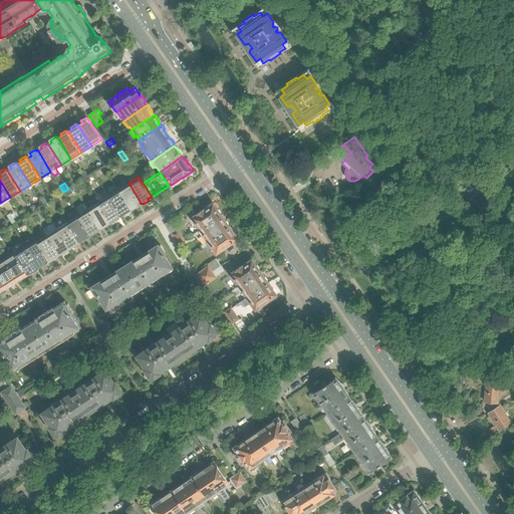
[(141,203),(129,183),(117,190),(131,210),(138,206),(137,205),(141,203)]
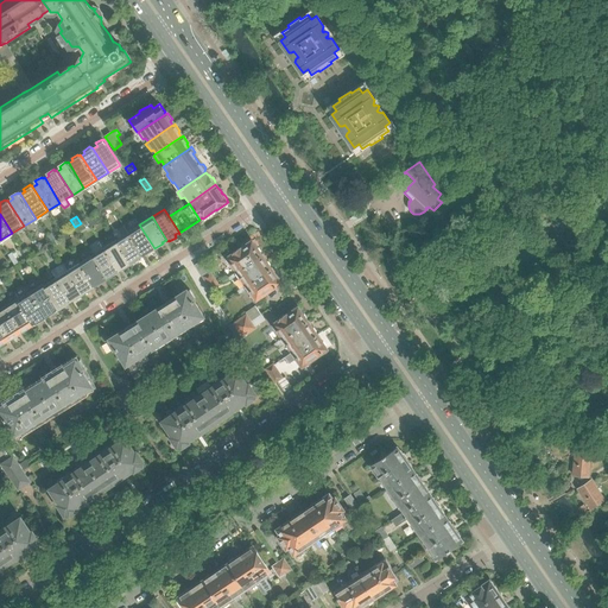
[(154,248),(139,225),(127,232),(143,254),(146,252),(147,253),(154,248)]
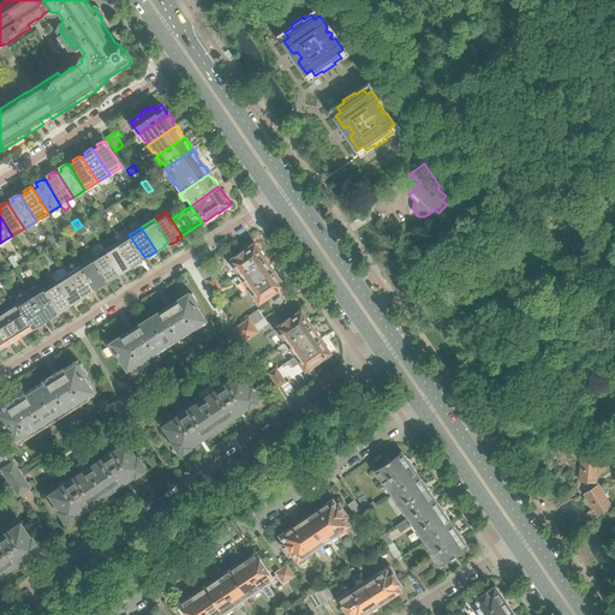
[(144,257),(129,234),(125,228),(121,230),(120,232),(120,234),(124,238),(117,243),(132,267),(141,262),(139,261),(144,257)]
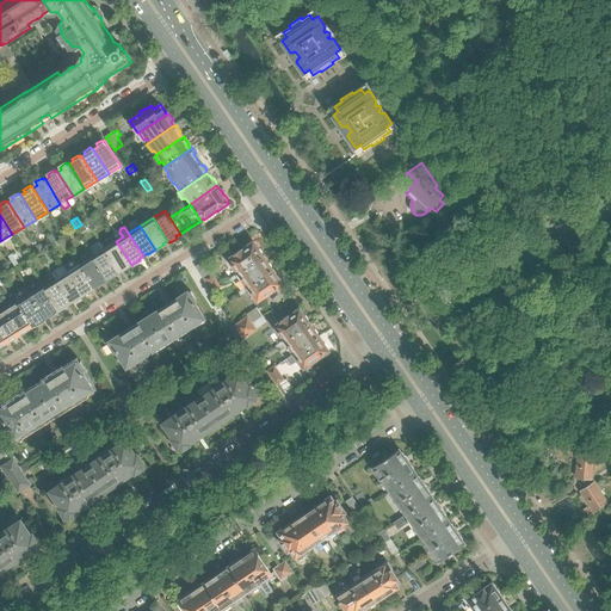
[(131,265),(116,241),(104,248),(118,271),(123,269),(124,270),(131,265)]
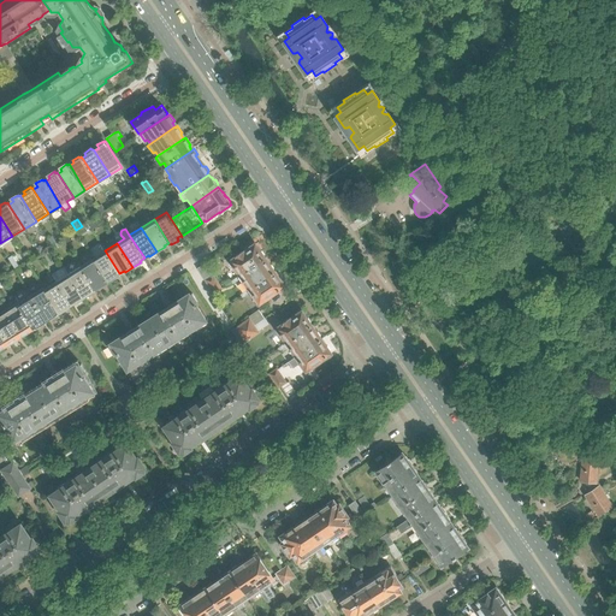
[(240,277),(265,258),(264,256),(265,255),(262,252),(260,252),(255,244),(246,252),(244,250),(236,255),(235,253),(226,258),(240,277)]
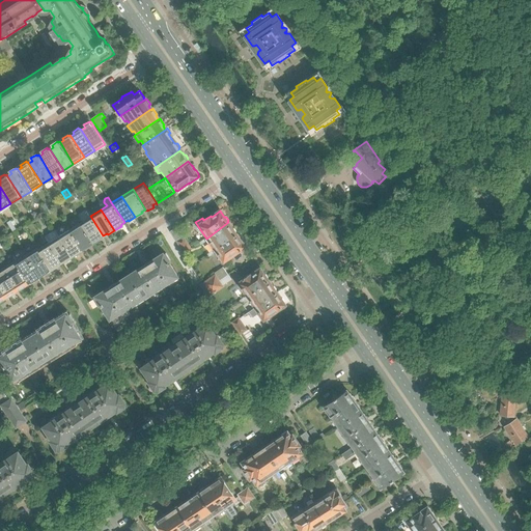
[(103,235),(90,216),(80,223),(93,244),(100,240),(100,239),(103,235)]
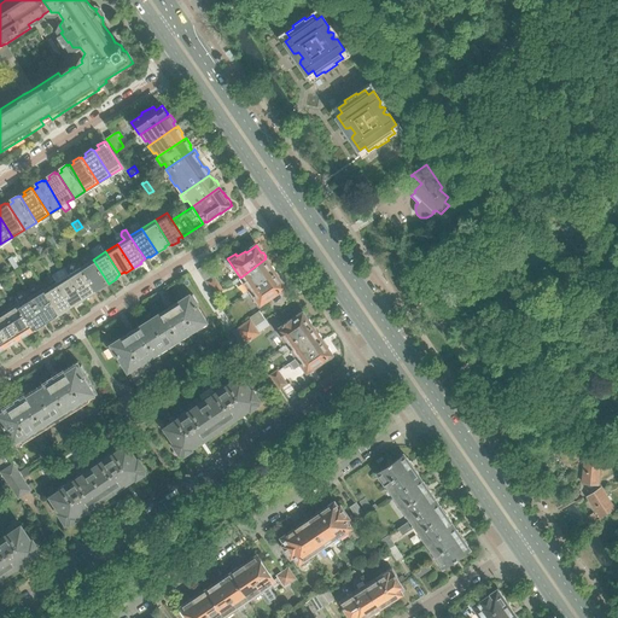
[(19,268),(12,256),(9,258),(16,270),(19,268)]
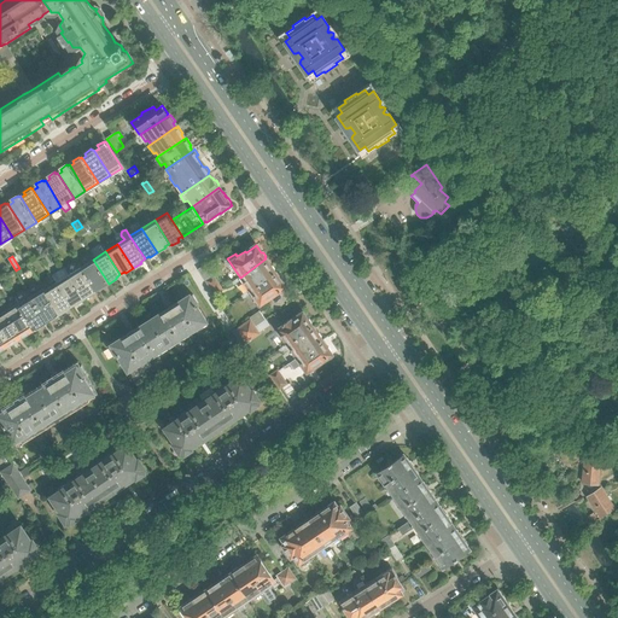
[(249,291),(275,273),(274,272),(275,269),(273,266),(270,266),(266,258),(240,278),(249,291)]
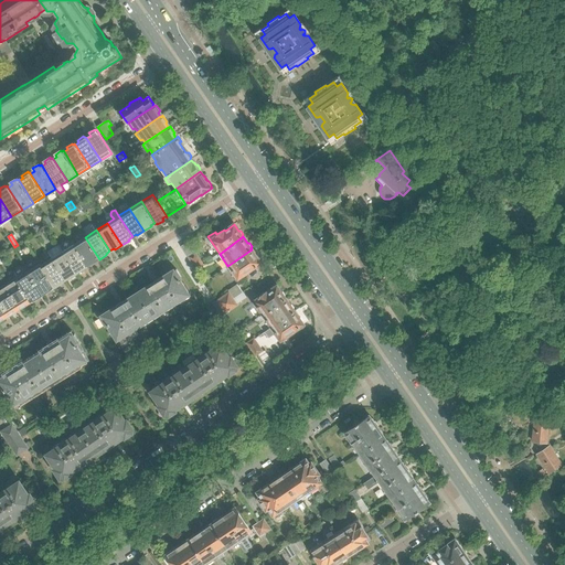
[(99,259),(85,237),(74,244),(87,265),(92,263),(92,264),(99,259)]
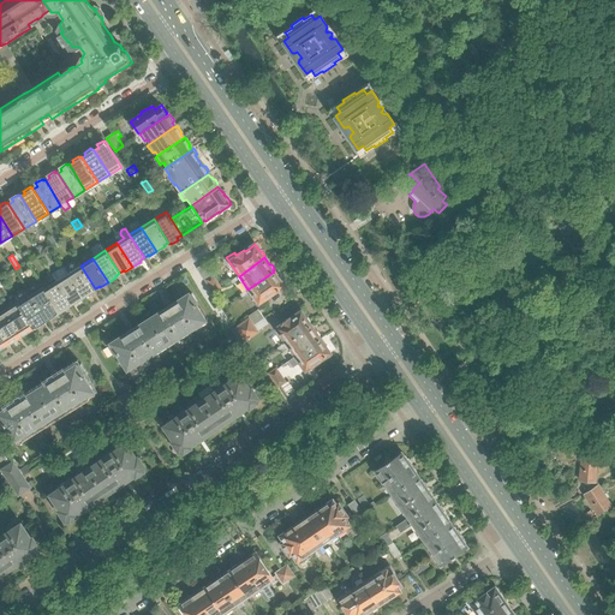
[(95,288),(81,266),(67,273),(83,298),(91,293),(90,292),(95,288)]
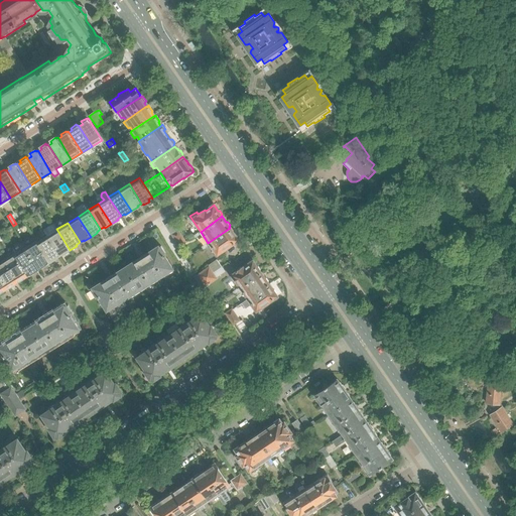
[(226,248),(238,240),(237,238),(237,237),(236,234),(234,234),(230,228),(208,243),(217,255),(215,256),(218,260),(222,258),(219,253),(221,252),(223,252),(226,249),(226,248)]
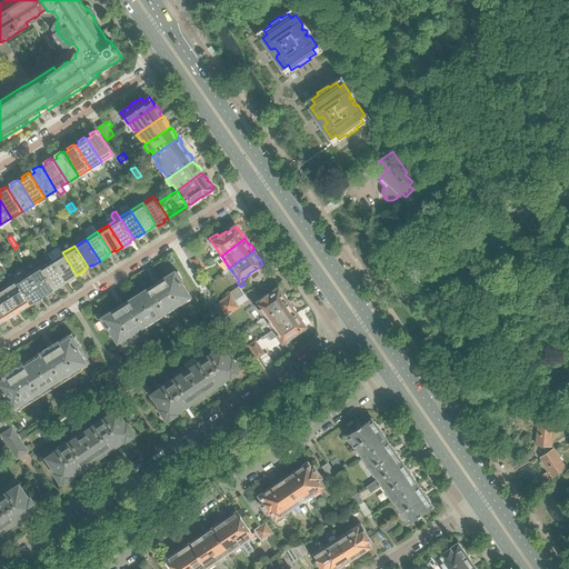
[(77,276),(62,252),(51,260),(66,281),(69,279),(70,280),(77,276)]
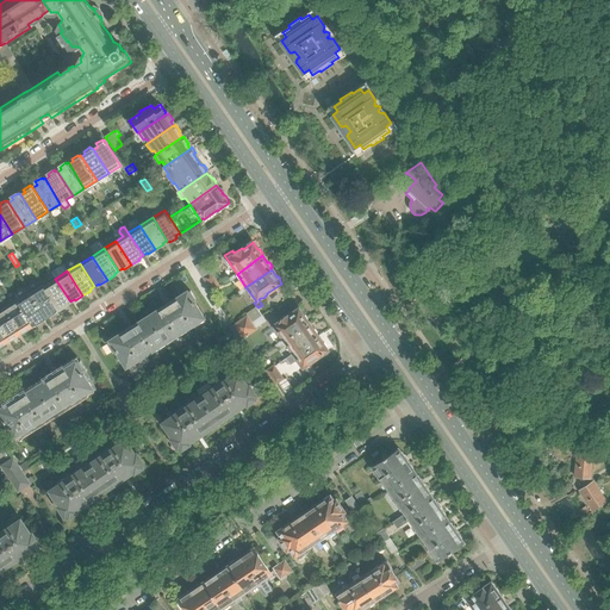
[(219,286),(211,273),(204,278),(212,291),(219,286)]
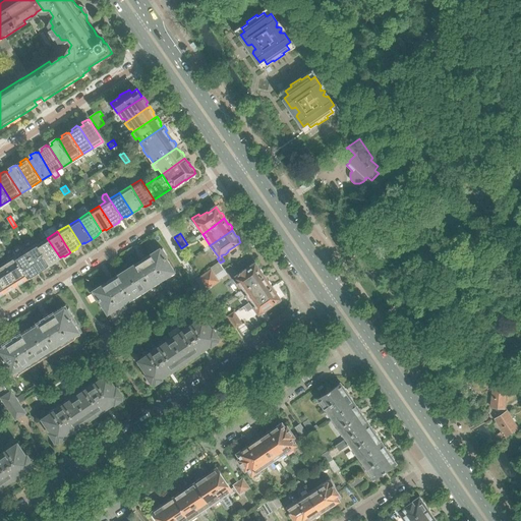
[(47,238),(37,244),(50,266),(57,262),(56,259),(60,257),(47,238)]
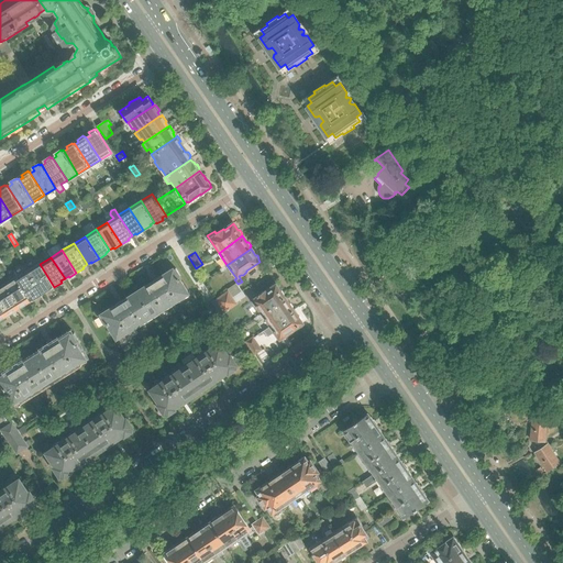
[(54,287),(40,264),(39,262),(28,268),(43,294),(47,290),(48,290),(54,287)]
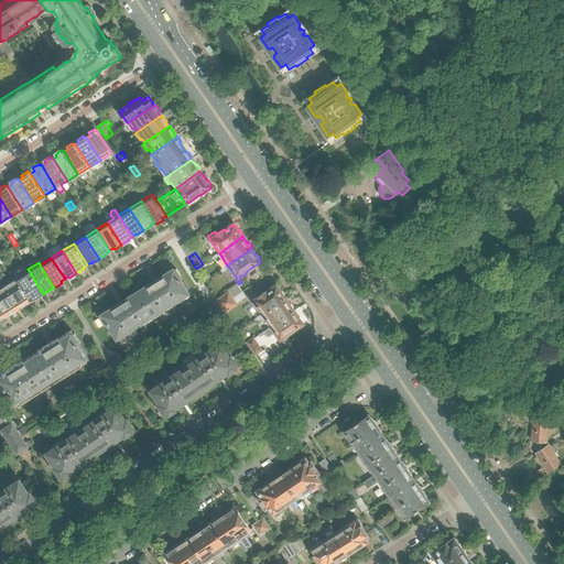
[(43,294),(28,269),(15,277),(31,301),(32,300),(33,301),(38,297),(38,296),(43,294)]
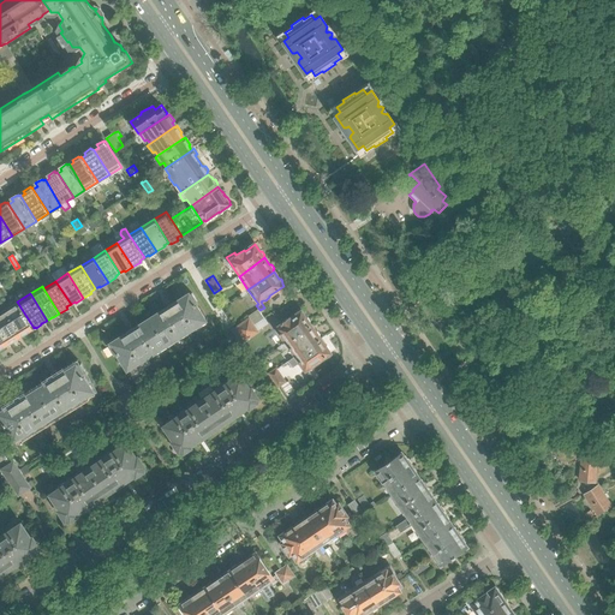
[(206,320),(195,303),(197,302),(192,293),(190,294),(189,293),(173,304),(173,303),(172,304),(169,305),(186,332),(206,320)]
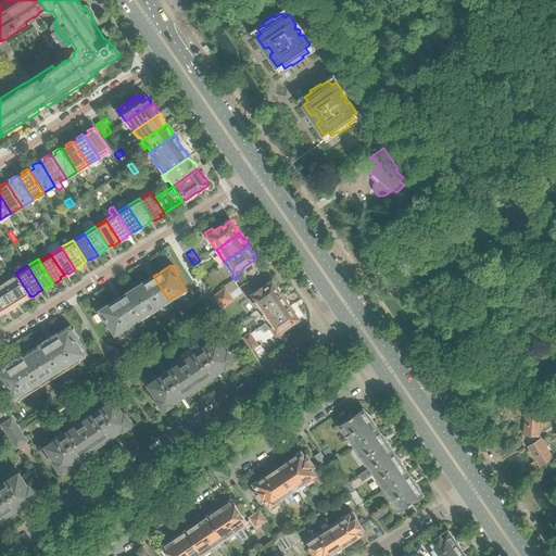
[(30,297),(15,273),(4,279),(10,289),(12,289),(15,293),(14,295),(20,303),(20,302),(23,303),(26,301),(26,299),(30,297)]
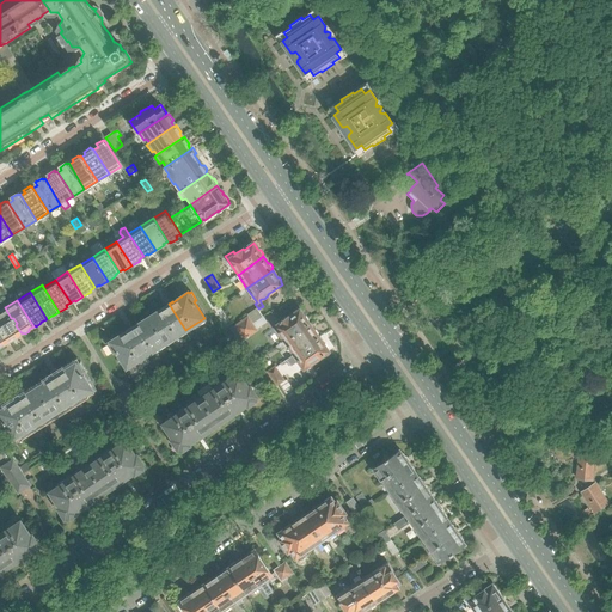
[(185,330),(169,304),(166,306),(166,305),(165,306),(165,307),(150,317),(166,342),(185,330)]
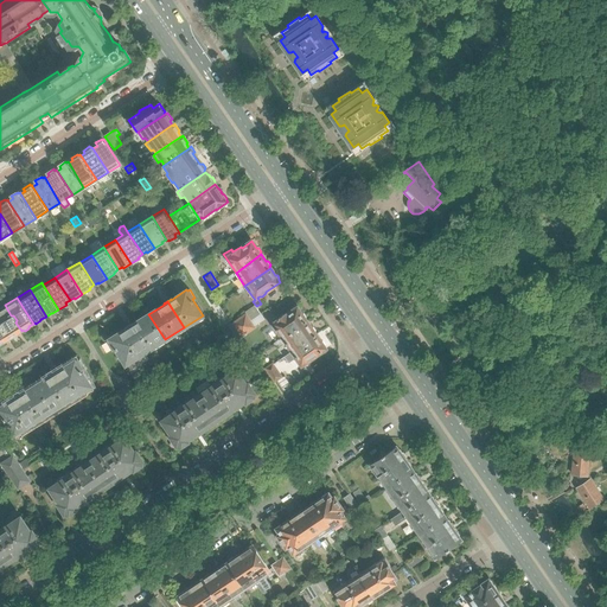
[(16,323),(17,320),(13,315),(11,315),(5,305),(0,307),(0,323),(1,323),(4,327),(4,330),(8,338),(10,338),(12,338),(16,336),(17,333),(21,331),(16,323)]
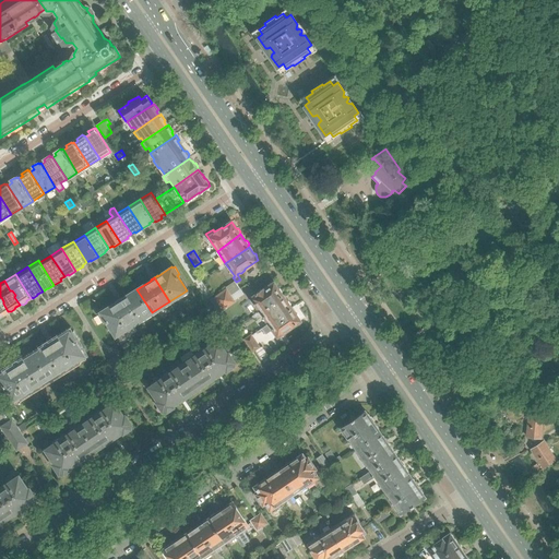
[(218,305),(240,289),(235,281),(225,287),(227,289),(214,298),(218,305)]
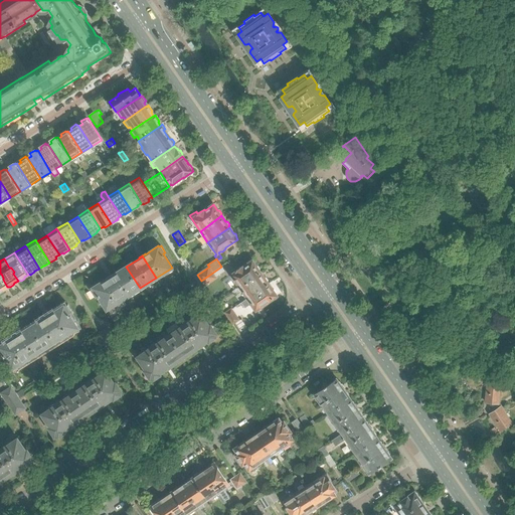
[(238,287),(261,272),(260,271),(260,270),(258,267),(256,267),(252,261),(244,266),(243,265),(235,271),(236,272),(230,275),(227,276),(228,277),(223,280),(225,283),(230,279),(229,279),(231,278),(238,287)]
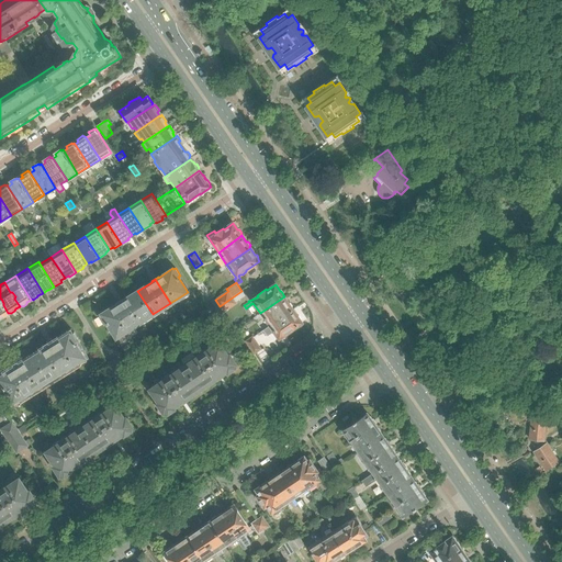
[(153,314),(137,291),(123,300),(122,299),(121,300),(122,300),(120,302),(135,326),(153,314)]
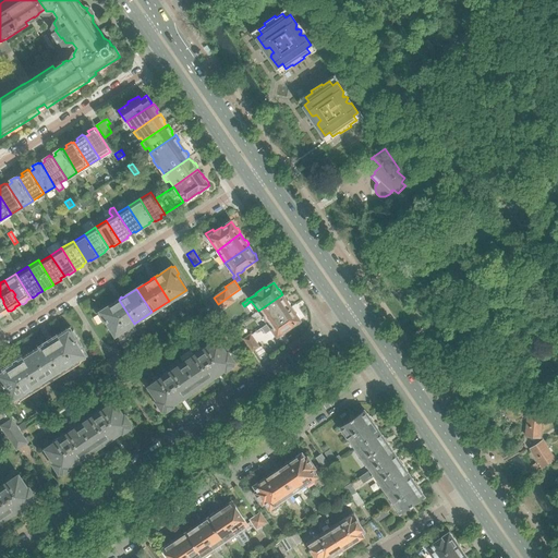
[(234,300),(243,293),(240,289),(218,304),(219,306),(222,311),(235,301),(234,300)]
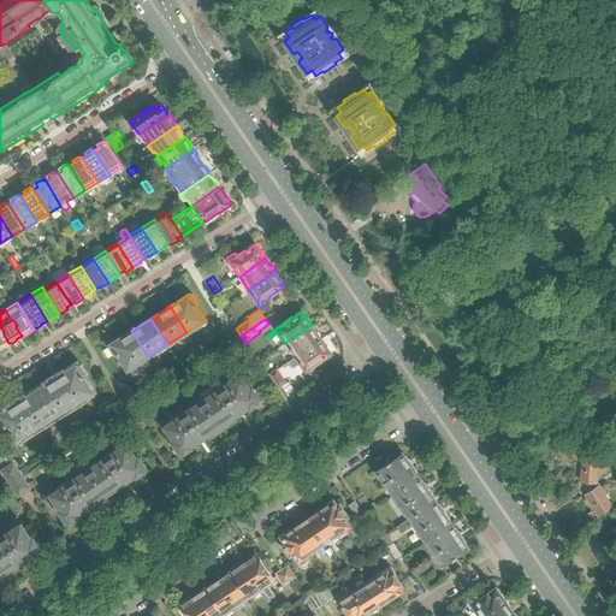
[(295,357),(321,339),(320,338),(320,336),(318,332),(317,332),(312,325),(285,343),(285,344),(284,345),(288,351),(290,350),(295,357)]
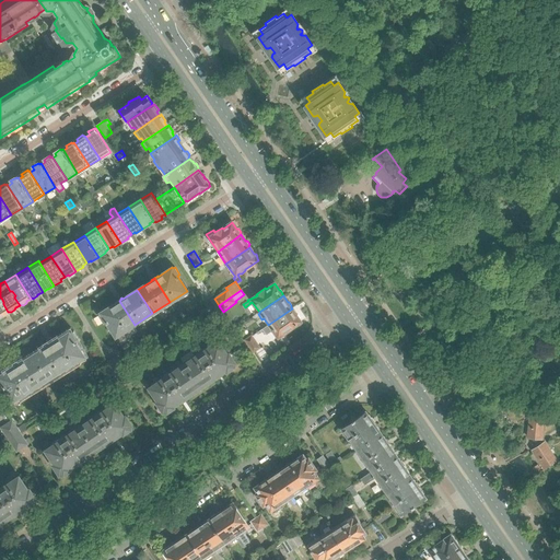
[(219,305),(214,299),(213,298),(207,302),(210,306),(205,311),(208,315),(220,307),(219,305)]
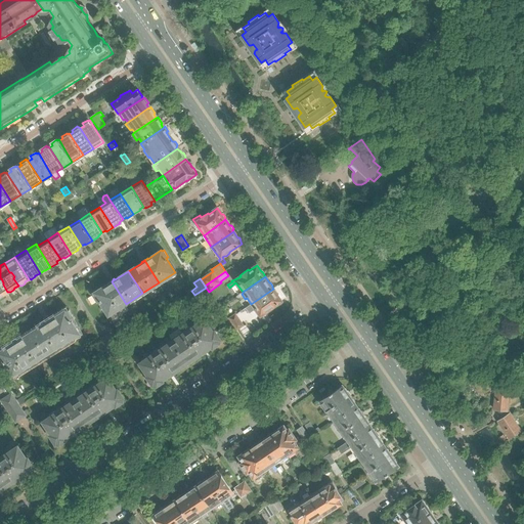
[(126,304),(112,281),(110,282),(108,281),(107,282),(108,284),(95,292),(95,293),(94,294),(98,301),(100,300),(108,314),(126,304)]
